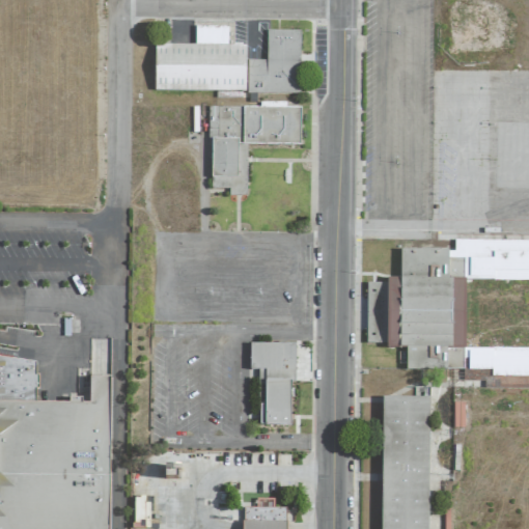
[(156,89),(247,90),(247,92),(301,92),(302,29),(268,29),(268,59),(247,58),(247,45),(228,45),(228,25),(196,25),(196,44),(156,44),(156,89)]
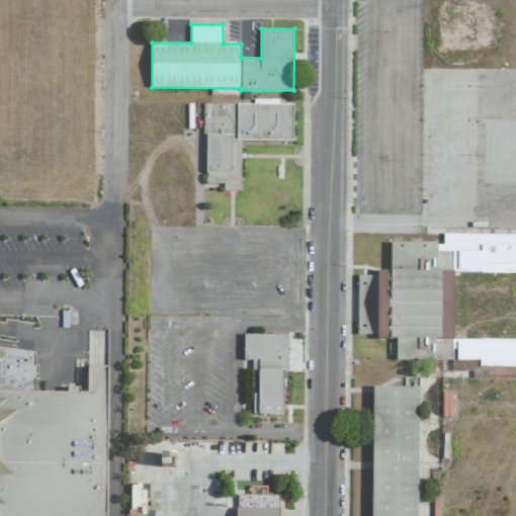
[(294,141),(294,101),(255,101),(255,103),(206,103),(205,183),(225,183),(225,189),(242,189),(242,140),(294,141)]
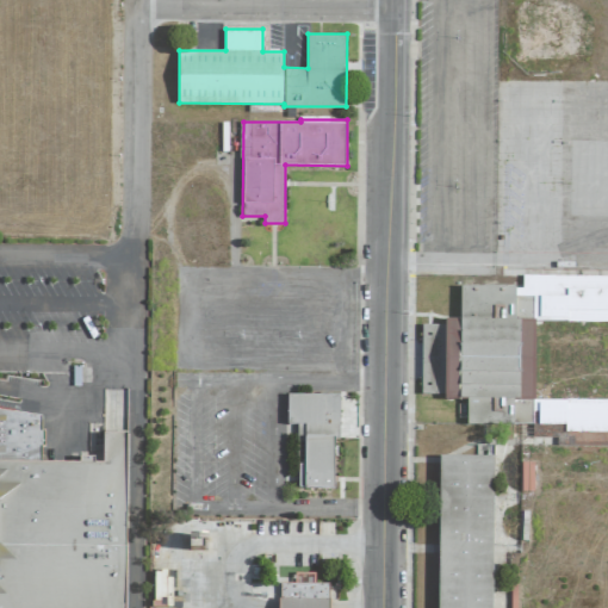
[(417,318),(516,320),(516,268),(607,268),(607,327),(579,327),(578,403),(607,403),(607,442),(515,442),(515,403),(416,402),(417,318)]
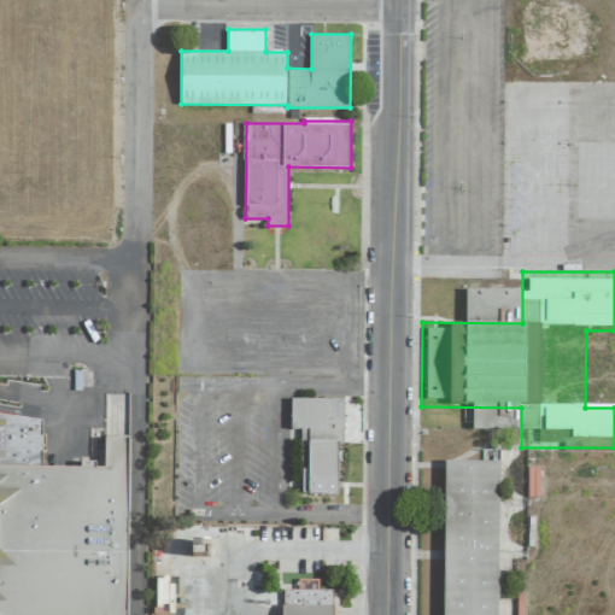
[(130,437),(129,392),(106,393),(107,437),(130,437)]
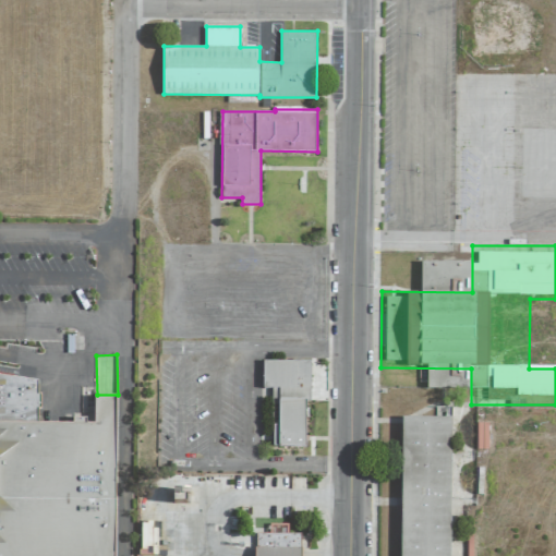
[(265,359),(321,360),(319,457),(264,456),(265,359)]
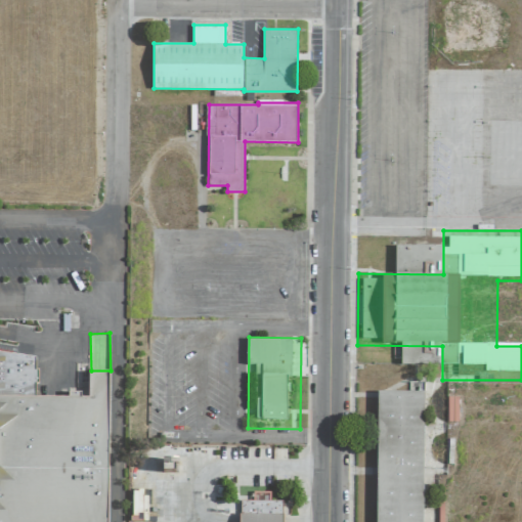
[(0,352),(40,357),(39,370),(43,371),(43,384),(39,384),(39,398),(0,397),(0,352)]
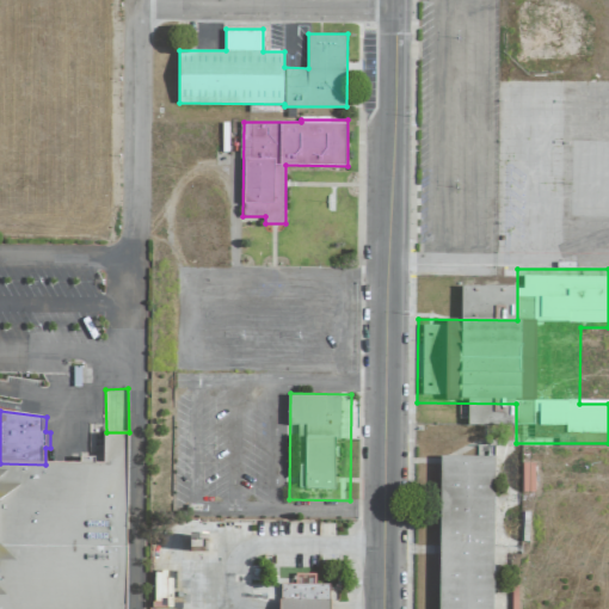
[(108,465),(106,435),(131,435),(131,608),(0,608),(0,463),(45,465),(108,465)]
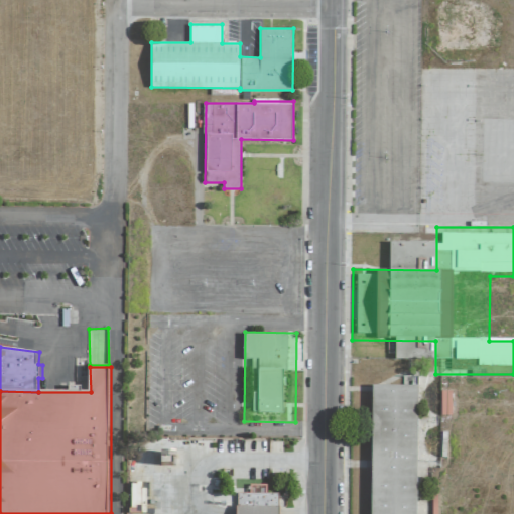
[(370,513),(416,513),(419,376),(403,376),(403,385),(373,385),(370,513)]
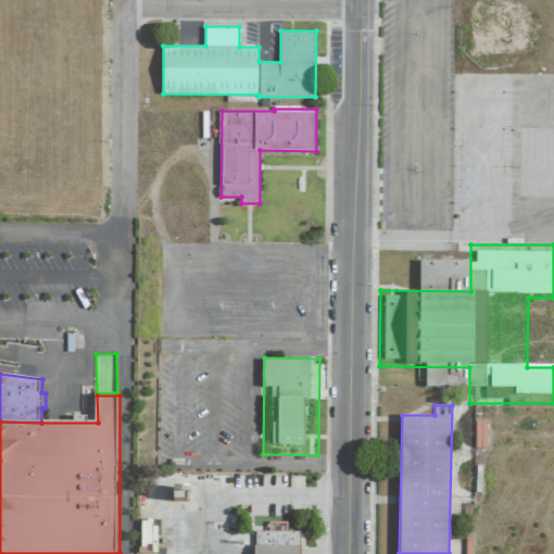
[(139,549),(158,550),(159,518),(140,518),(139,549)]
